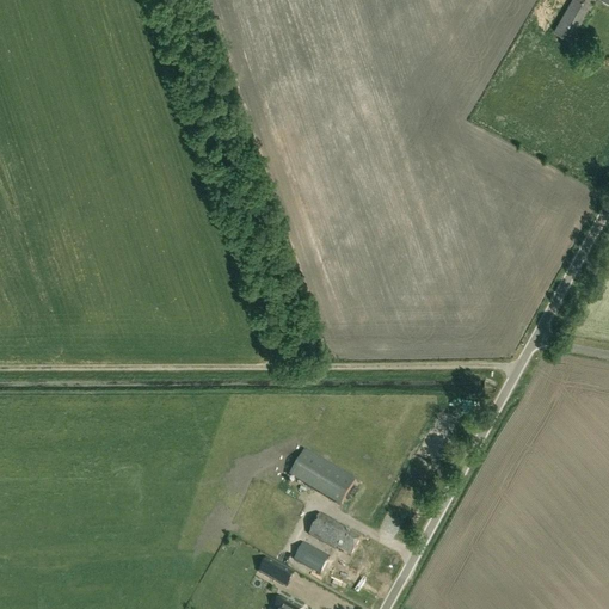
[(568,0),(552,29),(568,38),(590,0),(568,0)]
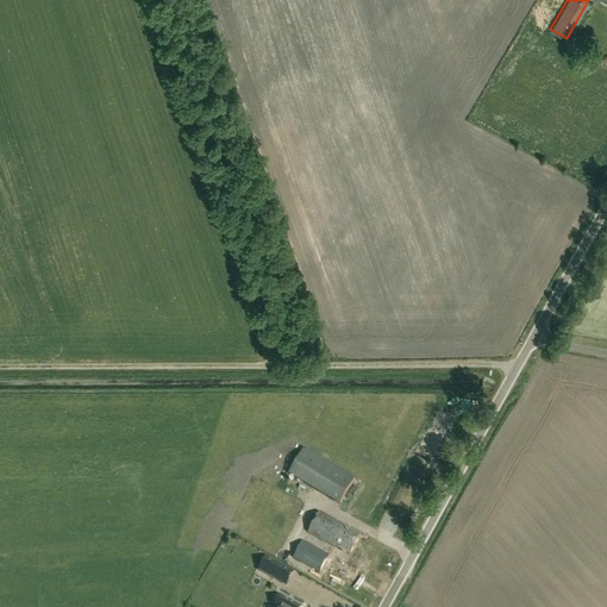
[(337,323),(323,327),(327,342),(342,337),(337,323)]
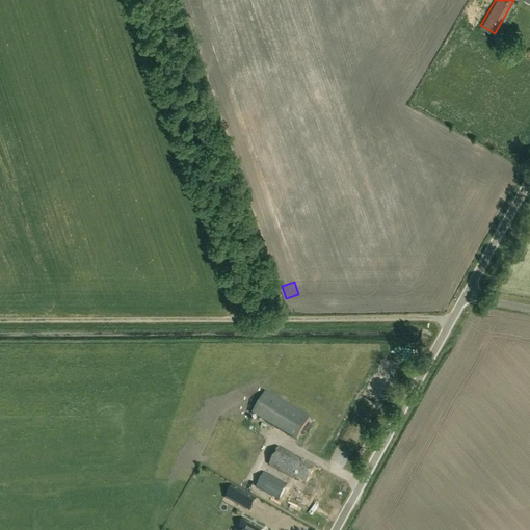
[(295,439),(308,416),(263,390),(249,413),(295,439)]
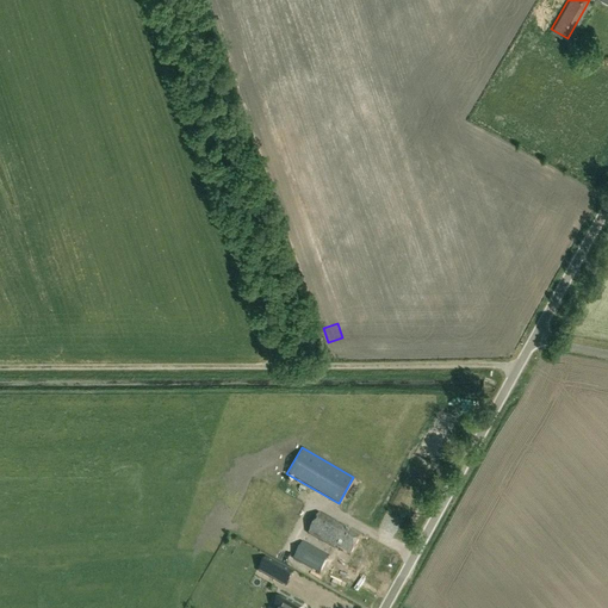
[(334,544),(349,552),(349,551),(358,535),(336,523),(328,540),(320,537),(317,541),(332,550),(334,544)]
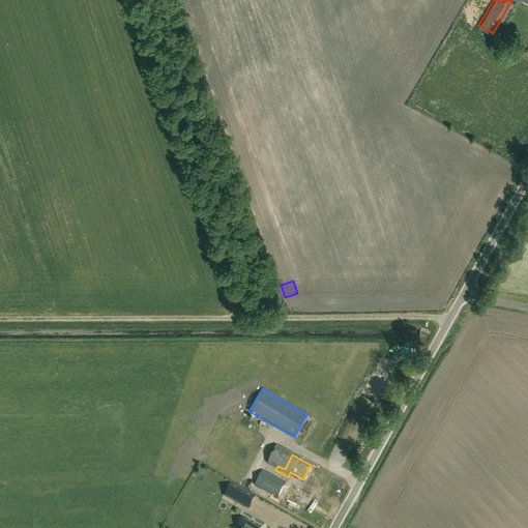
[(275,496),(284,481),(262,469),(254,484),(275,496)]
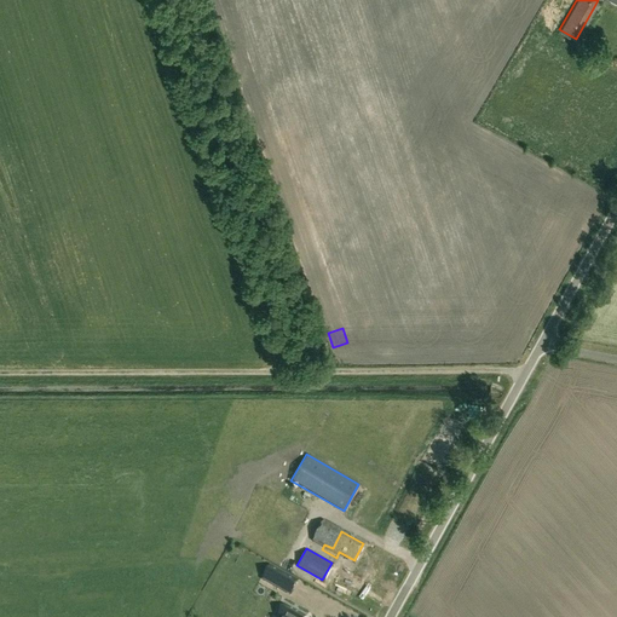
[(261,577),(278,587),(288,593),(295,581),(286,575),(269,565),(261,577)]
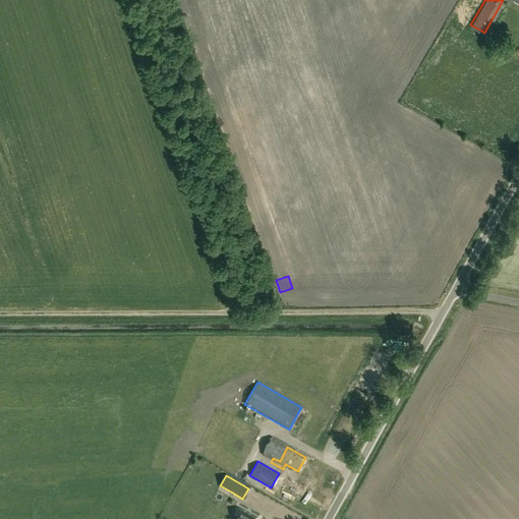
[(254,518),(255,518),(237,508),(232,517),(234,518),(254,518)]
